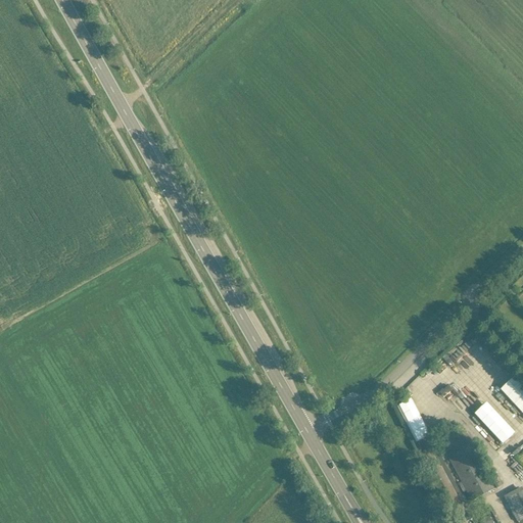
[(522,383),(515,375),(500,389),(522,414),(522,383)]
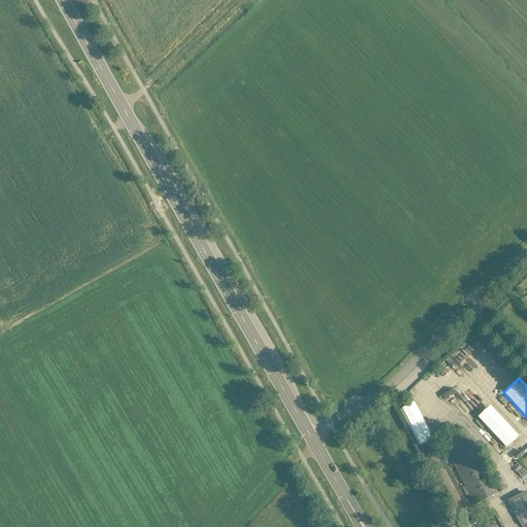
[(431,440),(414,401),(399,408),(417,446),(431,440)]
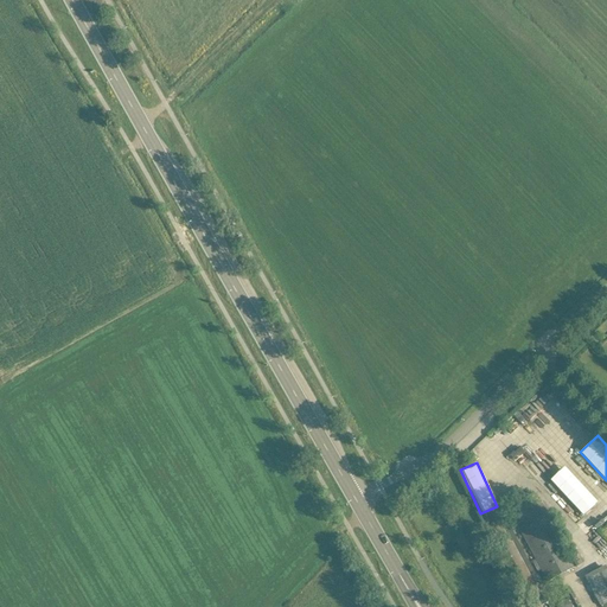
[(575,568),(538,500),(512,515),(548,582),(575,568)]
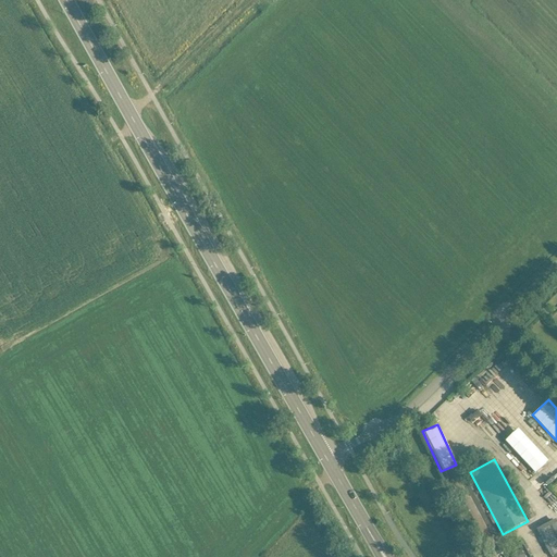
[(445,485),(479,547),(494,539),(461,478),(445,485)]
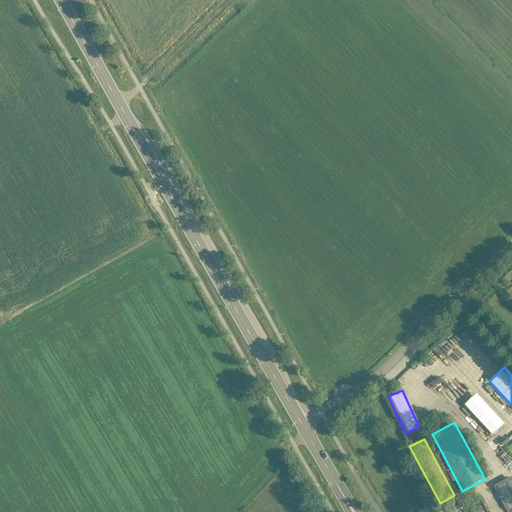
[(511,478),(511,477),(494,484),(505,510),(511,507),(511,478)]
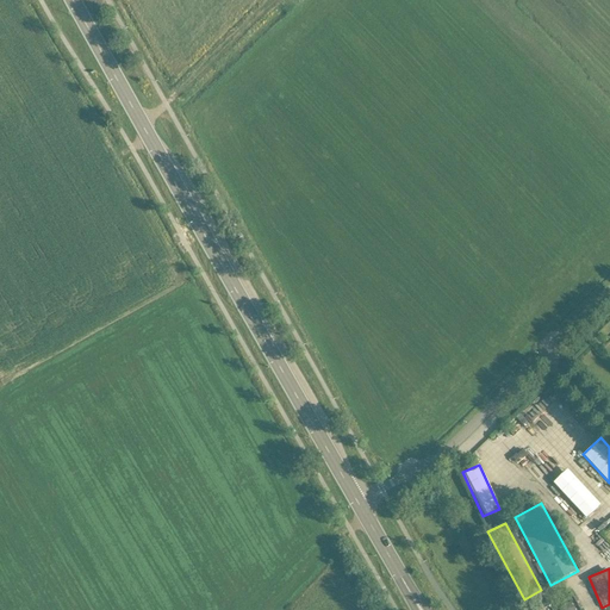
[(582,609),(578,599),(560,605),(561,609),(582,609)]
